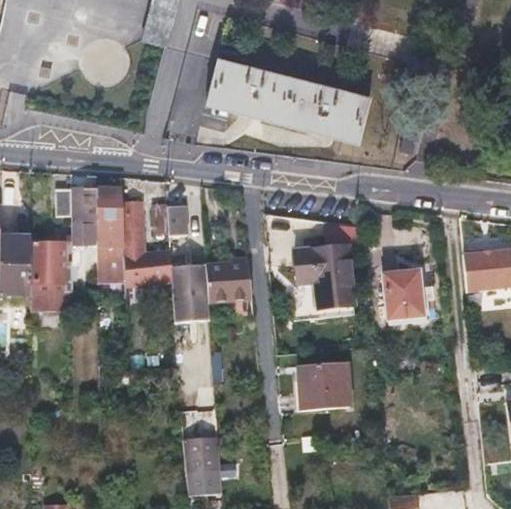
[(161,44),(173,0),(148,0),(139,38),(161,44)]
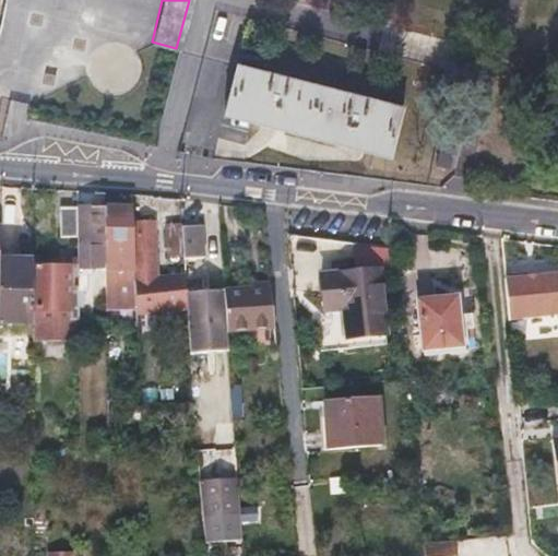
[(269,71),(236,63),(224,109),(388,151),(399,105),(365,96),(365,93),(351,89),(349,92),(285,75),(286,72),(269,68),(269,71)]
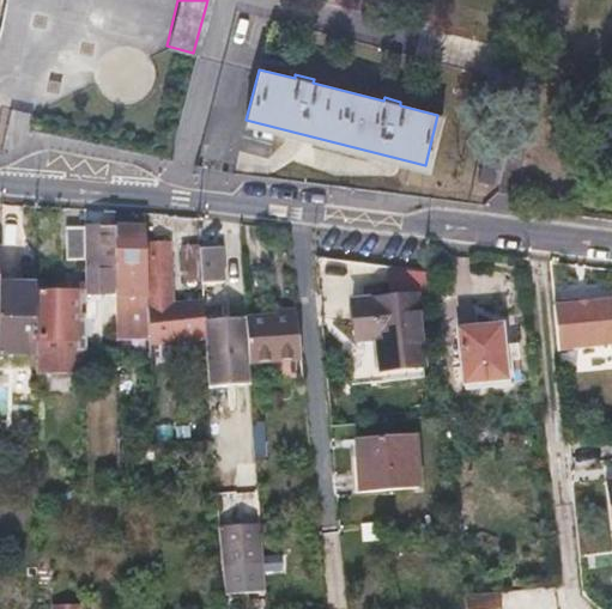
[(488,142),(477,181),(491,184),(501,146),(488,142)]
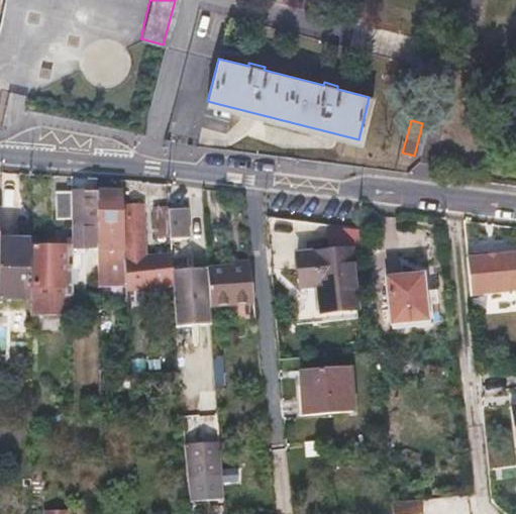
[(125,254),(123,202),(122,192),(98,193),(99,236),(111,235),(112,255),(125,254)]
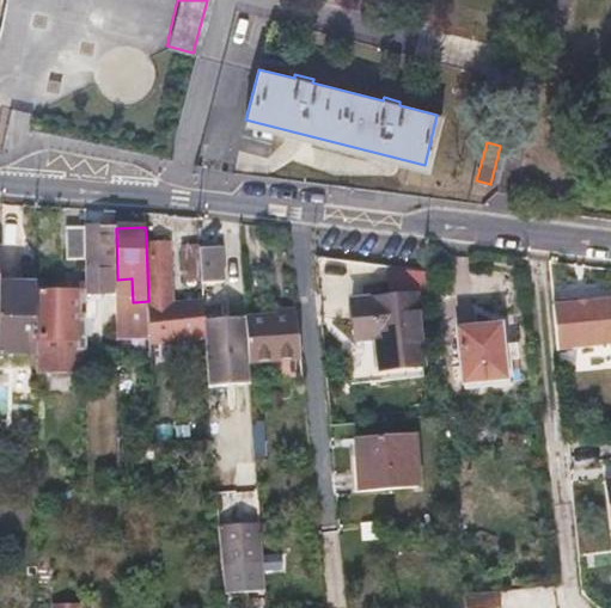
[(86,231),(86,232),(86,262),(87,275),(104,274),(105,289),(117,289),(117,280),(116,228),(86,231)]
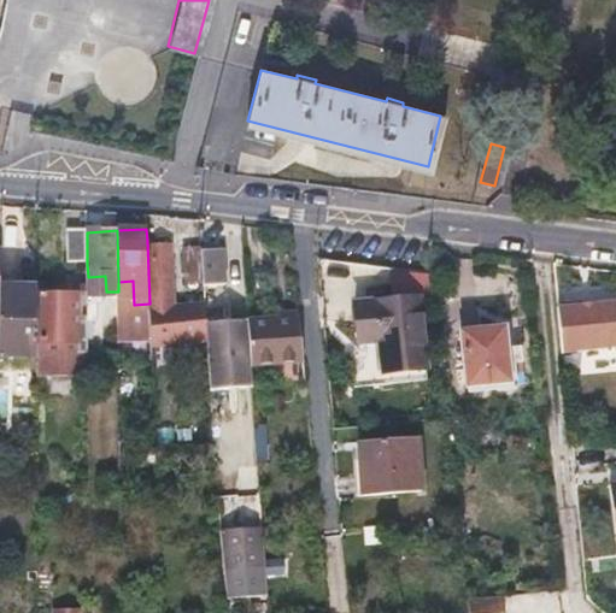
[(87,264),(87,234),(65,235),(66,264),(87,264)]
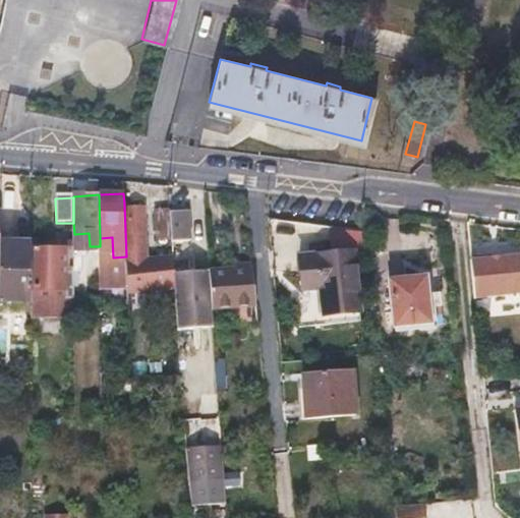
[(145,254),(142,203),(124,204),(126,256),(126,272),(126,273),(127,287),(127,292),(176,289),(175,274),(173,253),(145,254)]
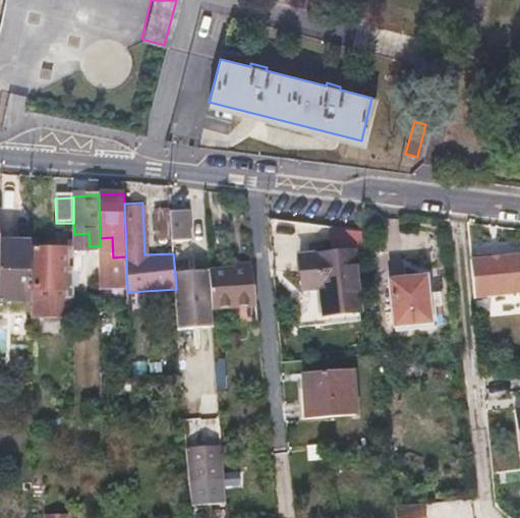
[(171,234),(179,233),(187,233),(185,204),(169,205),(171,234)]
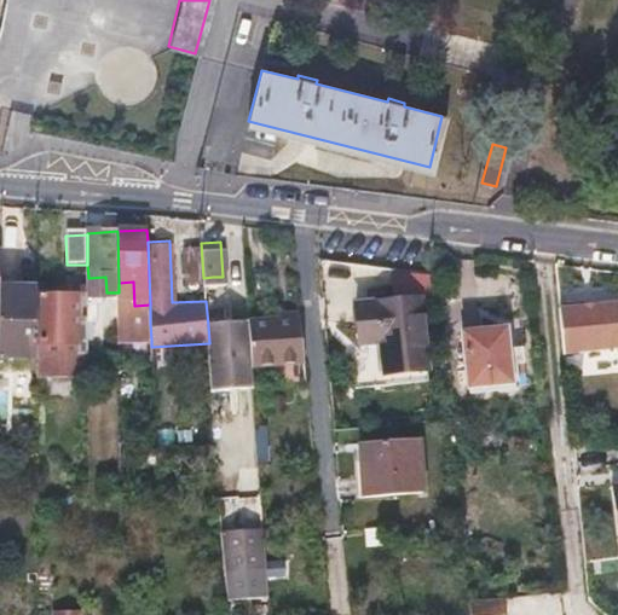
[(182,251),(183,280),(201,279),(198,251),(182,251)]
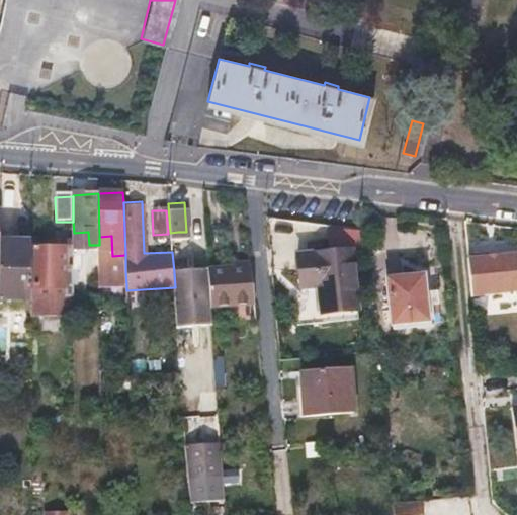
[(30,289),(30,271),(30,242),(0,243),(0,258),(0,302),(31,301),(30,289)]
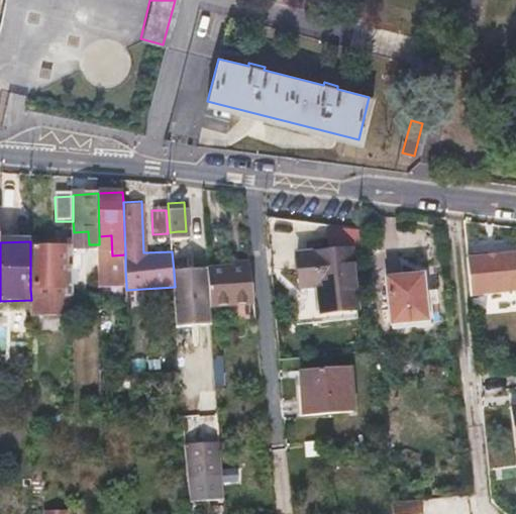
[(293,250),(295,273),(297,296),(314,294),(316,312),(351,309),(346,245),(293,250)]
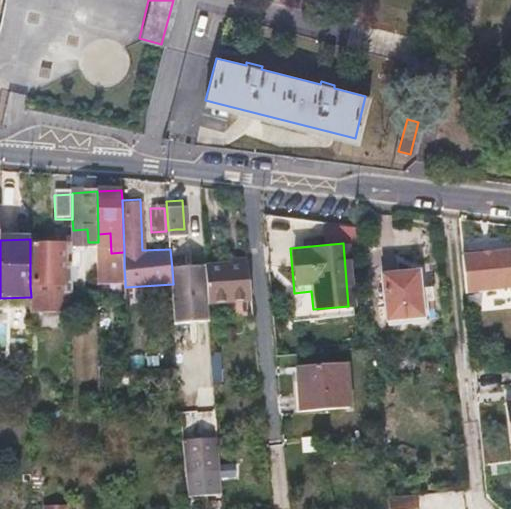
[(74,311),(74,291),(73,244),(33,246),(34,286),(30,286),(31,297),(31,313),(74,311)]
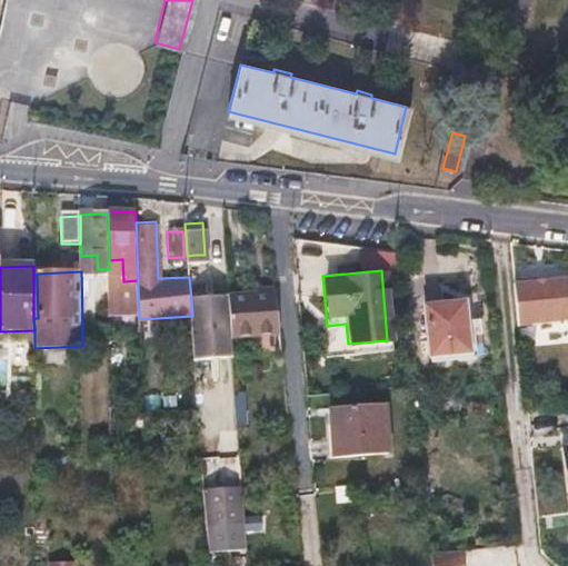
[(567,279),(516,285),(519,326),(567,320),(567,279)]
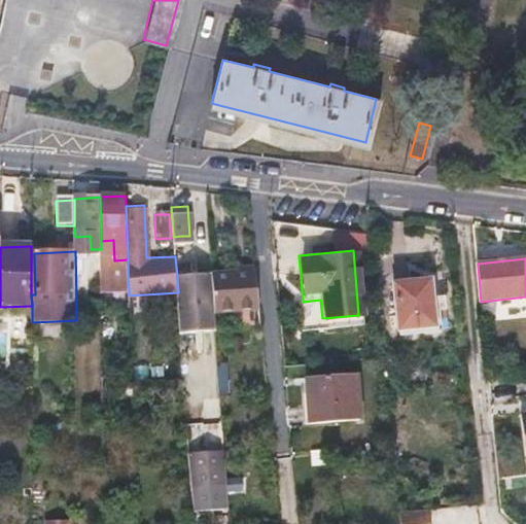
[(178,292),(181,335),(196,334),(197,346),(202,346),(201,333),(198,276),(197,262),(190,262),(191,276),(177,277),(178,292)]
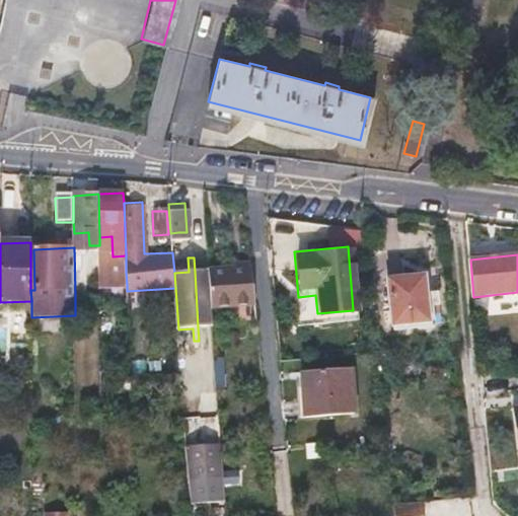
[(253,307),(251,288),(249,269),(207,272),(210,311),(253,307)]
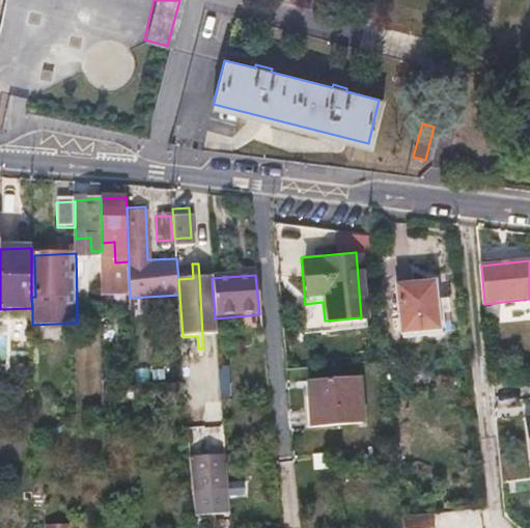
[(130,293),(129,278),(129,277),(120,277),(121,293),(130,293)]
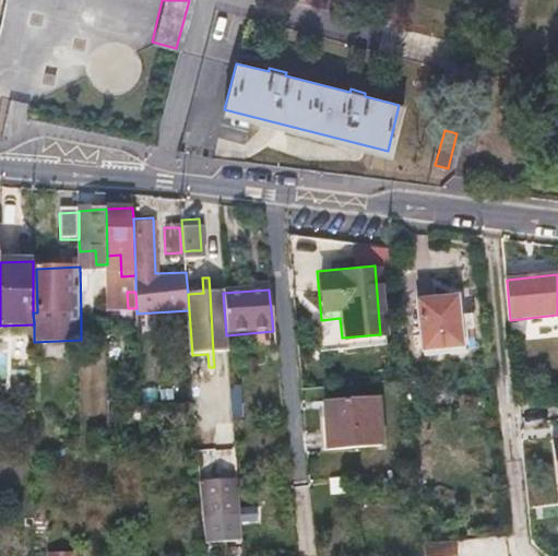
[(210,293),(213,353),(228,352),(226,335),(223,293),(223,292),(210,293)]
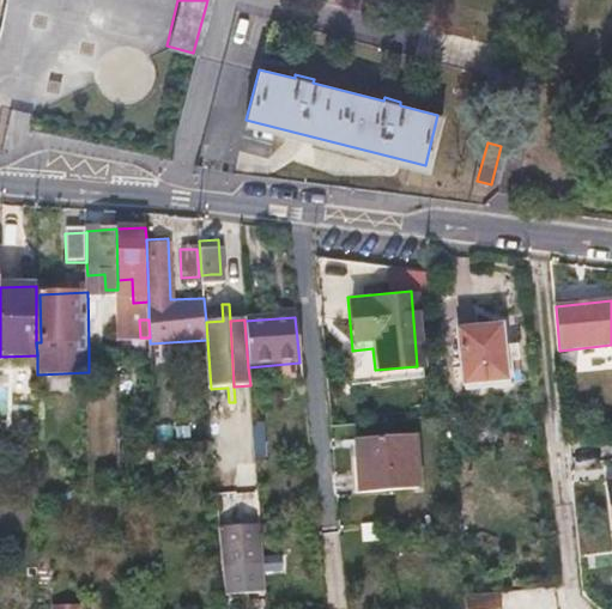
[(500,378),(498,353),(497,328),(458,330),(461,382),(500,378)]
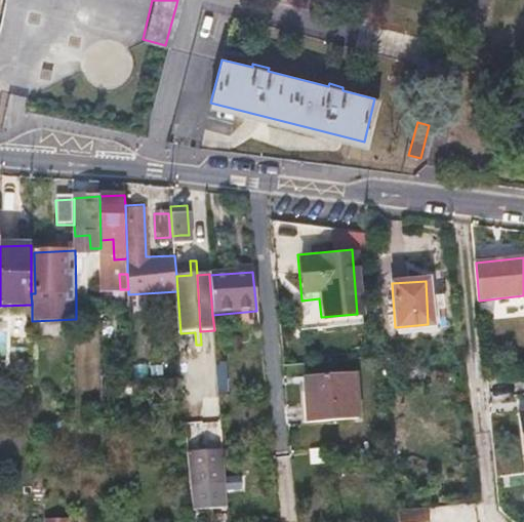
[(358,325),(357,314),(321,317),(319,298),(301,300),(305,328),(328,327),(358,325)]
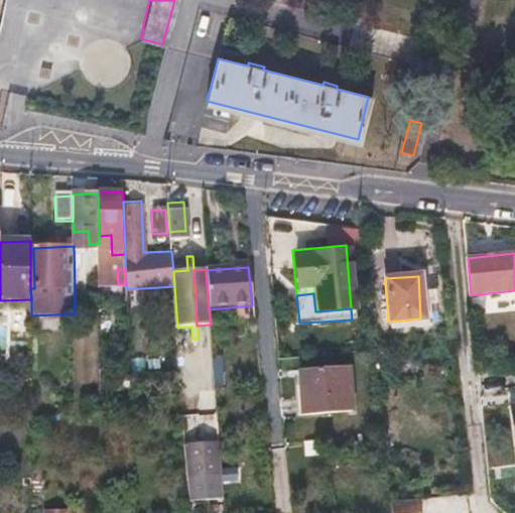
[(213,357),(215,385),(222,385),(220,357),(213,357)]
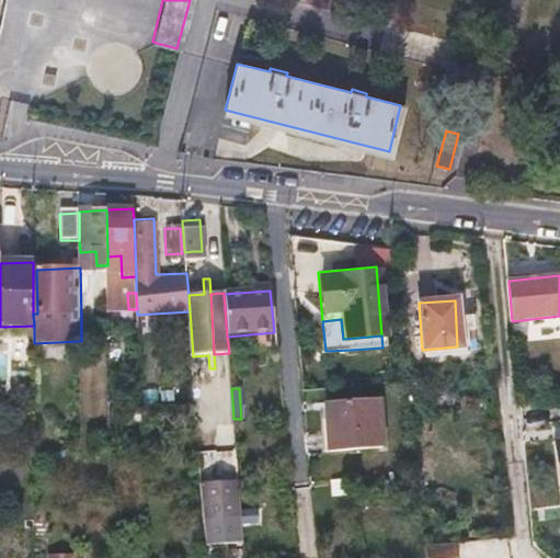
[(324,453),(351,451),(377,448),(374,400),(320,405),(324,453)]
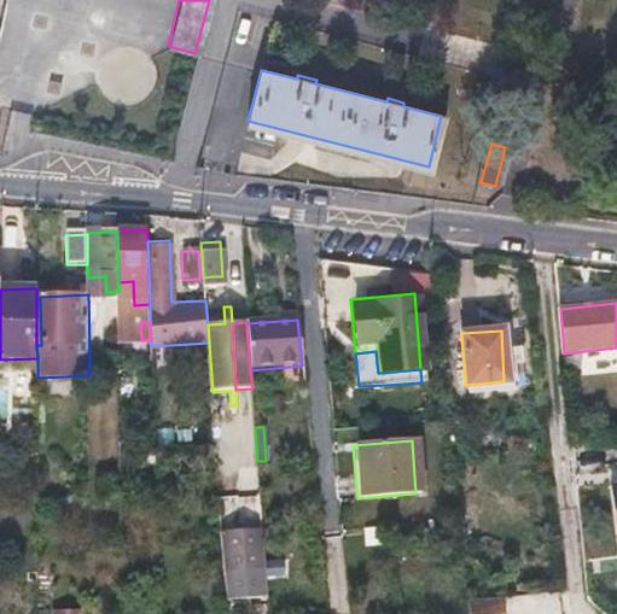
[(227,576),(266,573),(263,531),(223,533),(227,576)]
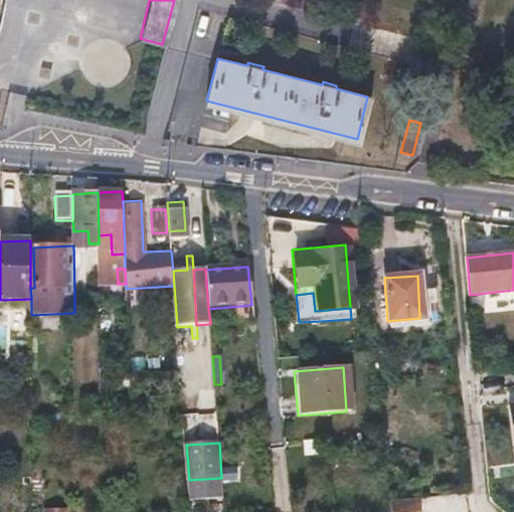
[(414,511),(412,499),(385,503),(386,511),(414,511)]
